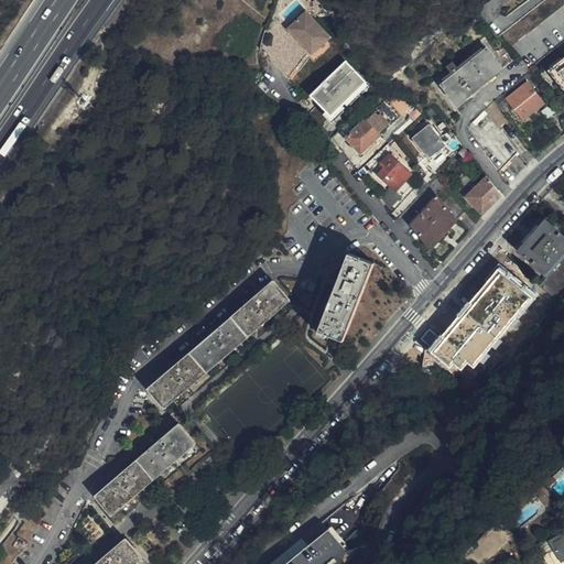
[(563,0),(550,0),(503,36),(512,49),(563,8),(563,0)]
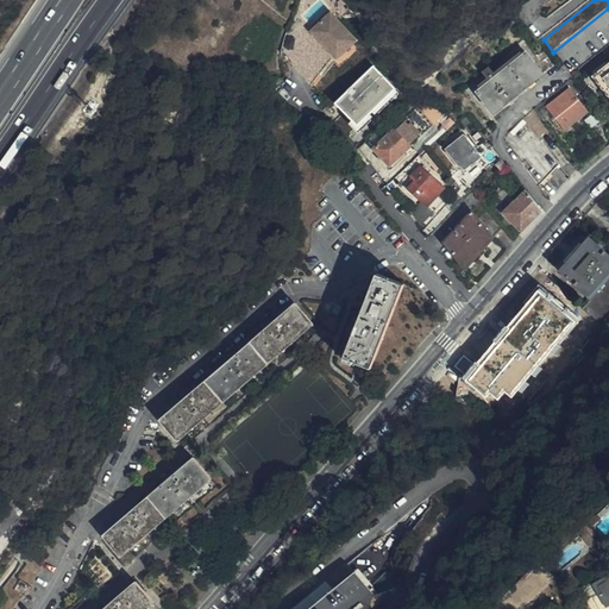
[(349,38),(312,8),(309,42),(331,60),(349,38)]
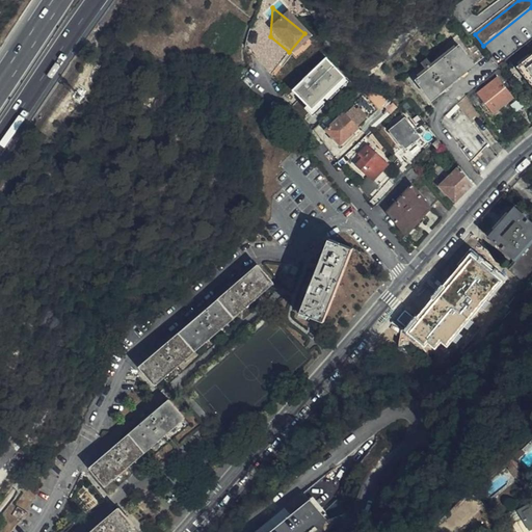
[(459,47),(434,68),(428,72),(417,81),(432,99),(475,65),(459,47)]
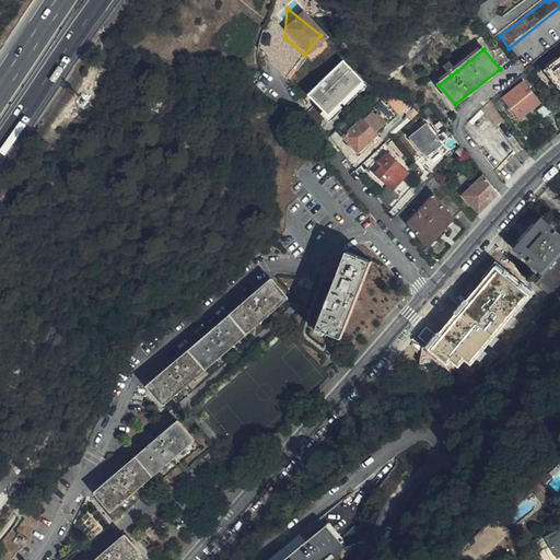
[(345,59),(307,94),(331,119),(369,84),(345,59)]
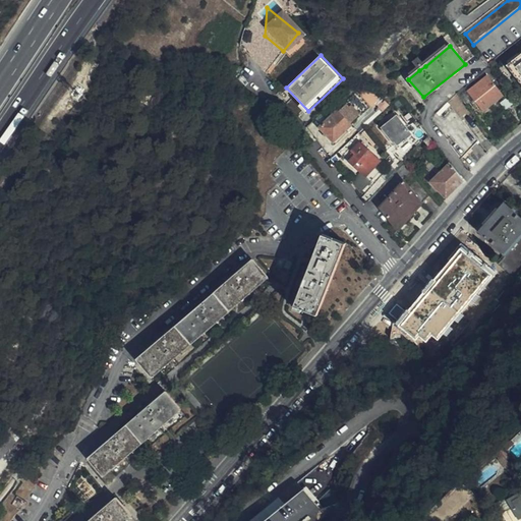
[(520,56),(508,66),(520,82),(520,56)]
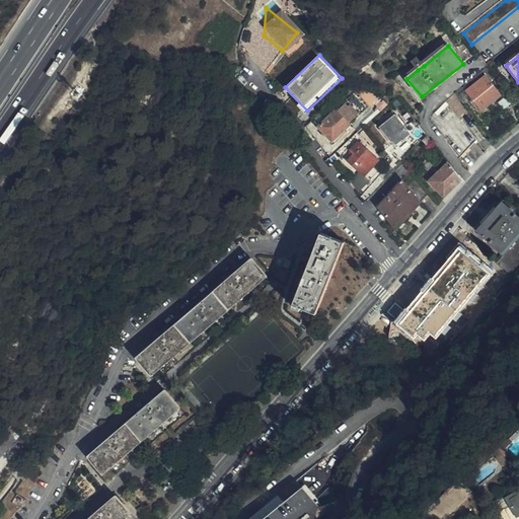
[(418,70),(424,66),(419,60),(414,64),(418,70)]
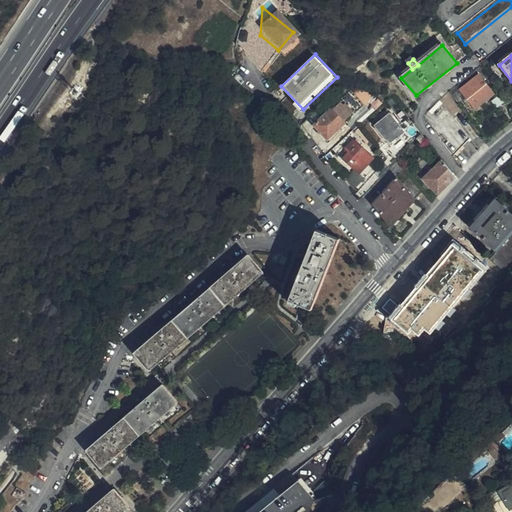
[(494,94),(479,75),(460,91),(475,110),(494,94)]
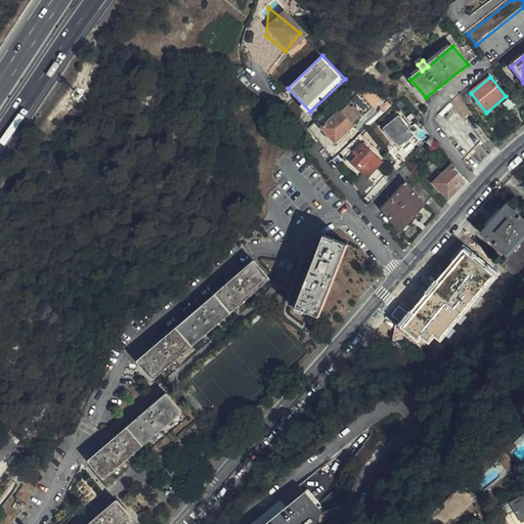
[(359,93),(372,107),(378,101),(359,82),(335,104),(341,111),(359,93)]
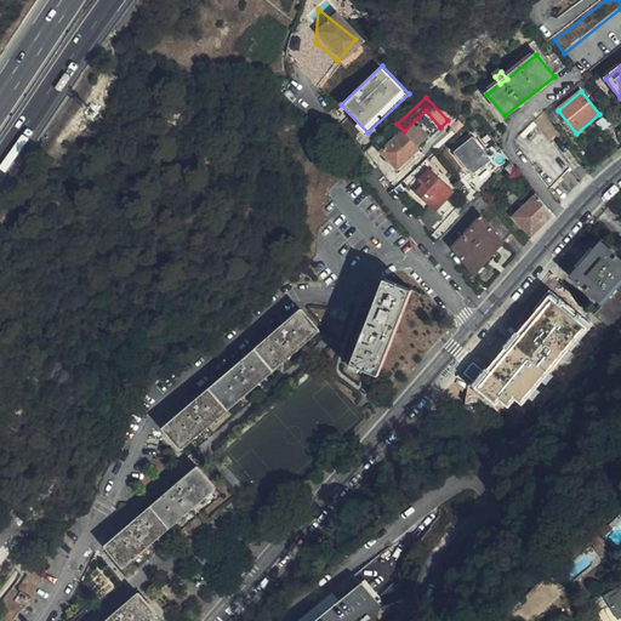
[(397,169),(440,127),(426,110),(404,131),(381,152),(397,169)]
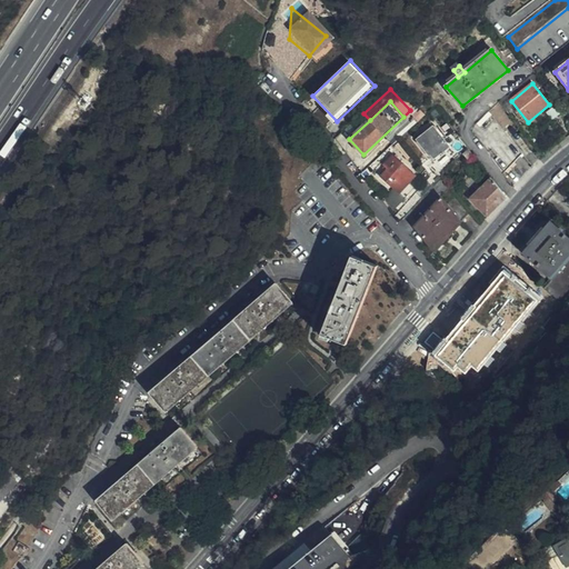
[(516,122),(500,102),(470,130),(505,171),(523,153),(503,130),(510,125),(511,126),(516,122)]
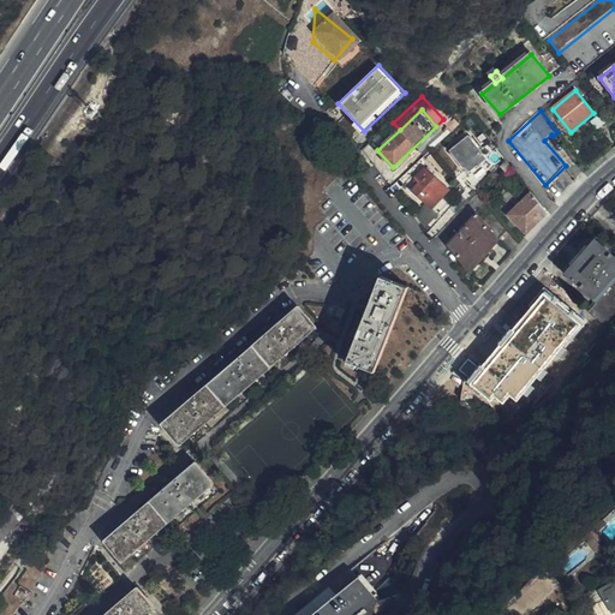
[(484,159),(467,138),(451,150),(469,172),(484,159)]
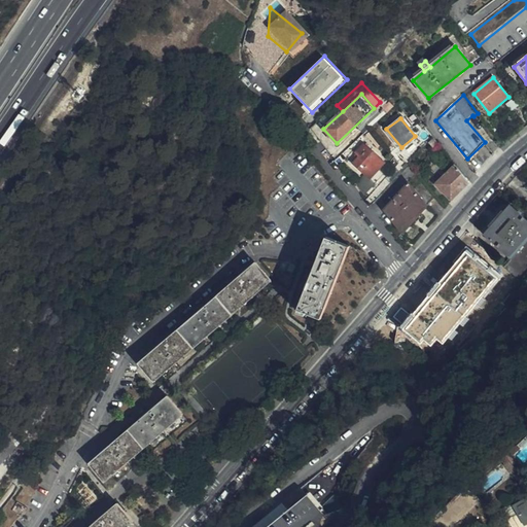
[(384,162),(362,143),(354,151),(358,155),(352,163),(369,178),(384,162)]
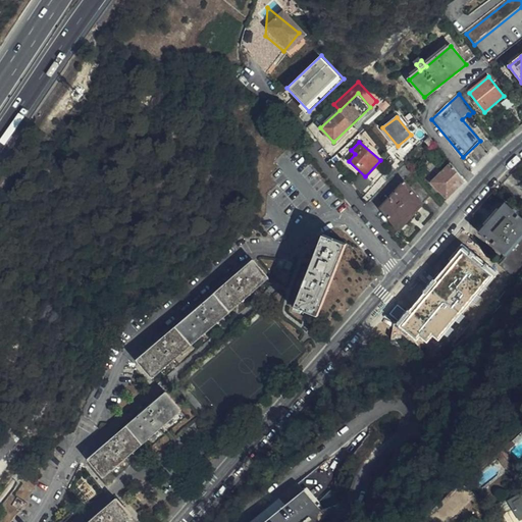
[(432,183),(446,197),(455,188),(464,179),(451,163),(432,183)]
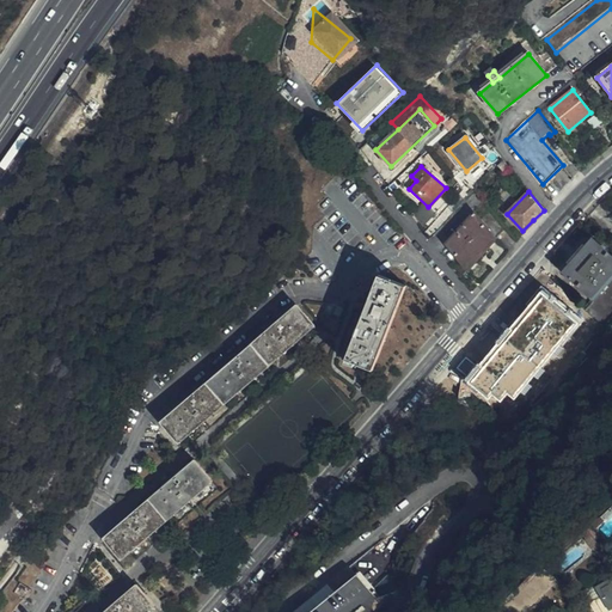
[(467,270),(506,228),(482,200),(445,243),(467,270)]
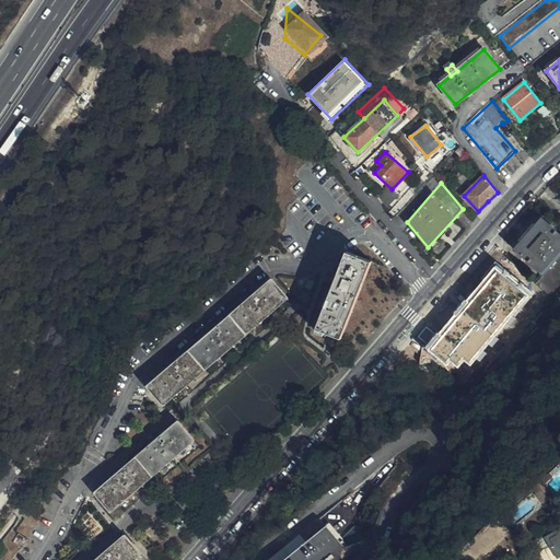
[(543,275),(535,282),(552,300),(559,290),(559,235),(540,218),(528,233),(515,248),(543,275)]
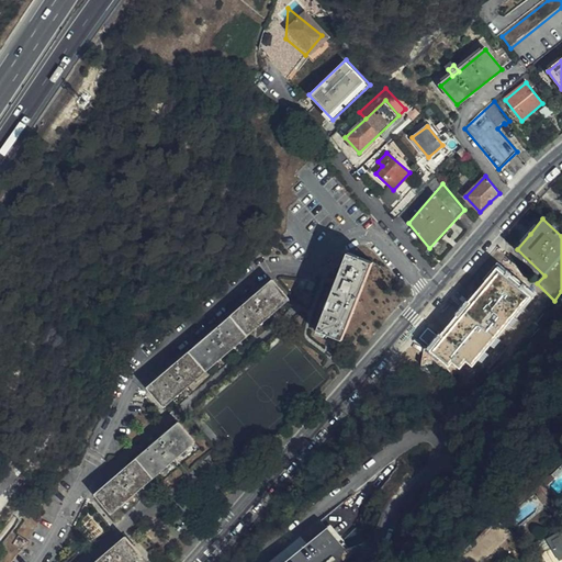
[(496,246),(491,254),(501,262),(506,256),(496,246)]
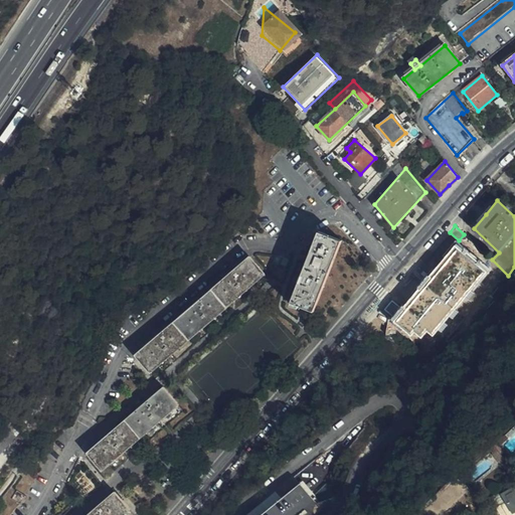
[(319,232),(306,264),(310,265),(294,303),(315,311),(342,240),(319,232)]
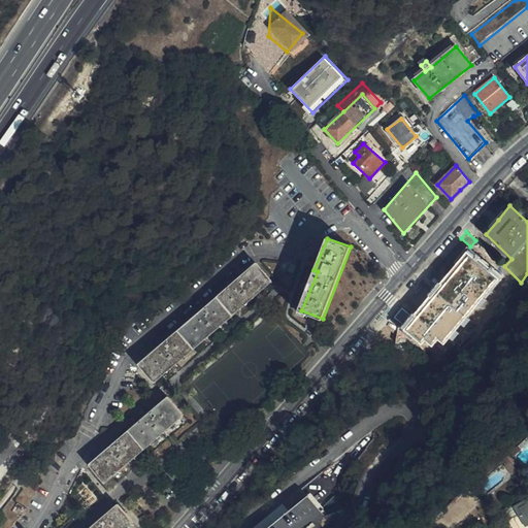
[(460,262),(450,251),(449,250),(444,255),(456,266),(460,262)]
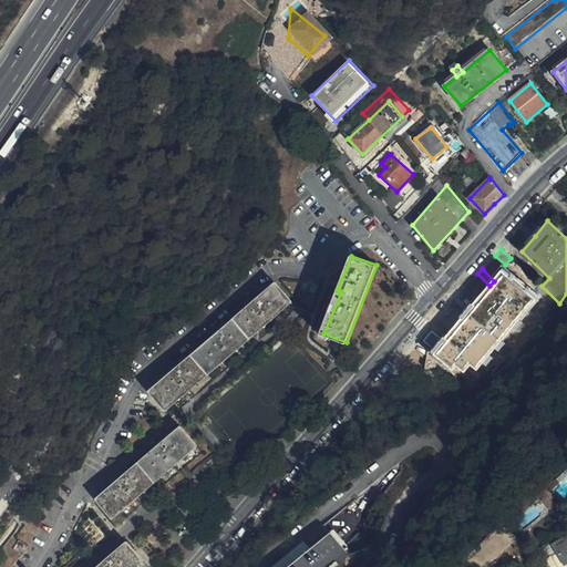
[(517,290),(528,279),(518,268),(511,276),(508,274),(503,280),(508,285),(509,284),(517,290)]
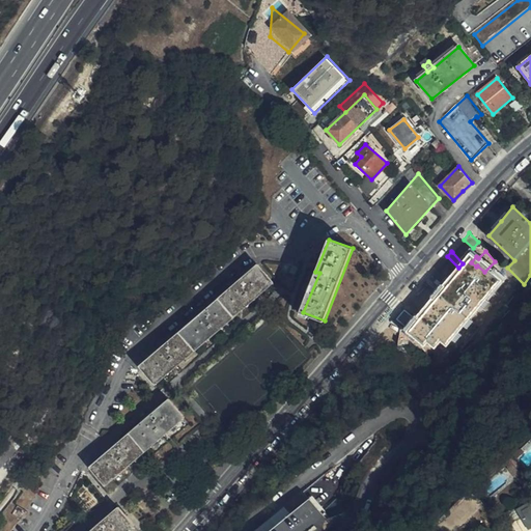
[(426,354),(493,280),(463,253),(395,324),(426,354)]
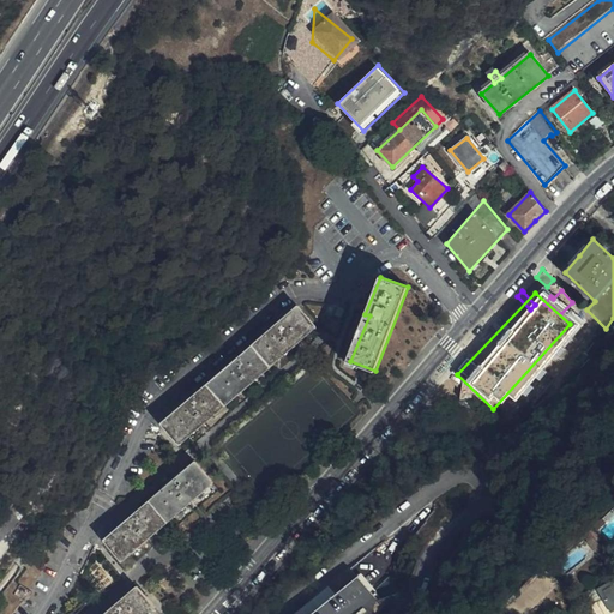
[(181,443),(315,326),(296,306),(162,422),(181,443)]
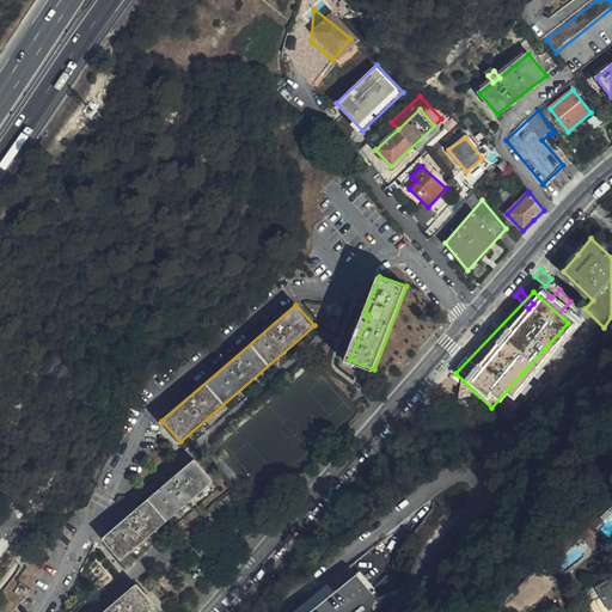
[(368,314),(363,313),(346,359),(349,360),(368,314)]
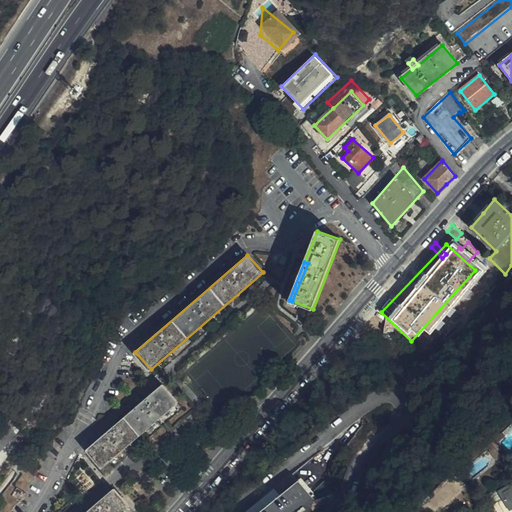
[(487,294),(470,312),(475,317),(493,299),(487,294)]
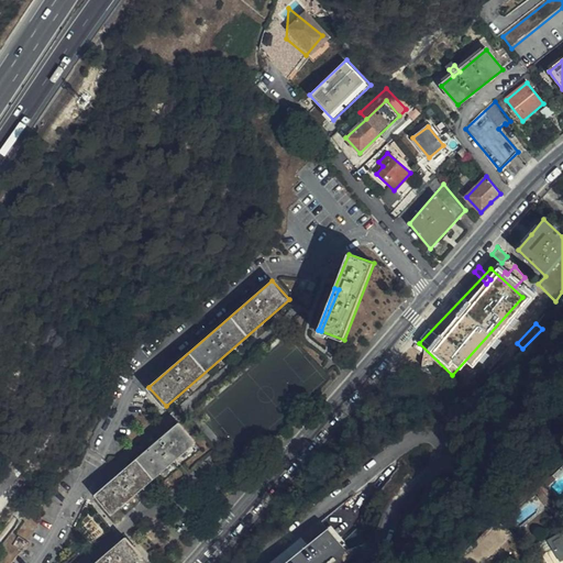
[(112,512),(191,444),(195,441),(179,422),(174,427),(97,495),(112,512)]
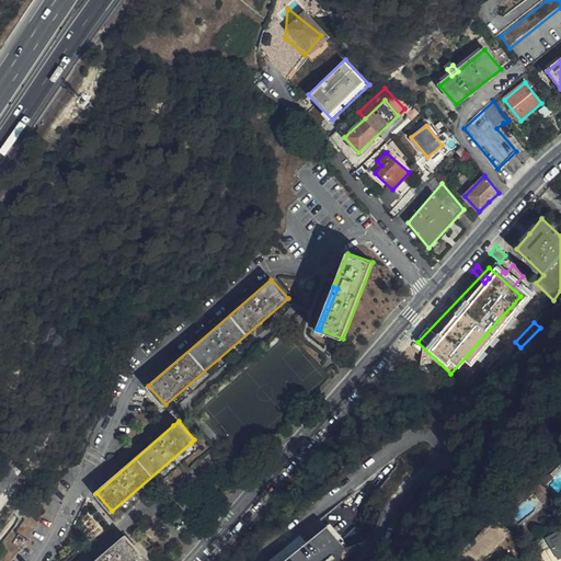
[(547,491),(541,482),(535,487),(540,495),(547,491)]
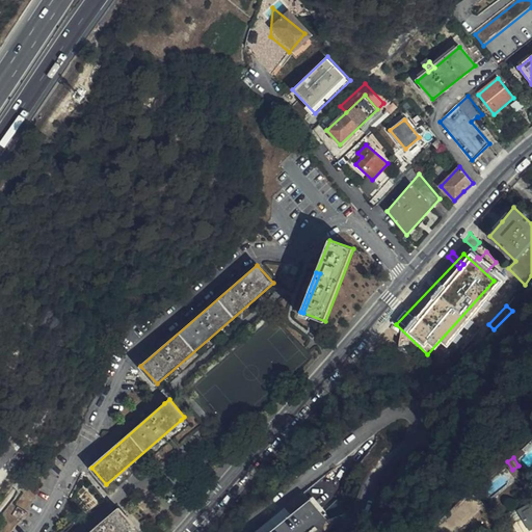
[(314,531),(327,522),(311,501),(270,531),(314,531)]
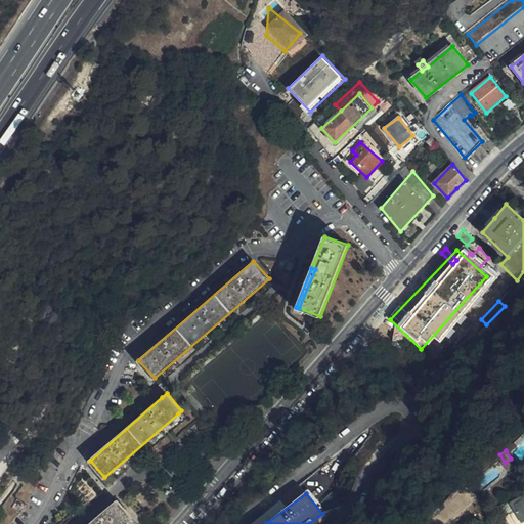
[(523,523),(523,497),(523,495),(510,504),(515,512),(506,517),(509,523),(523,523)]
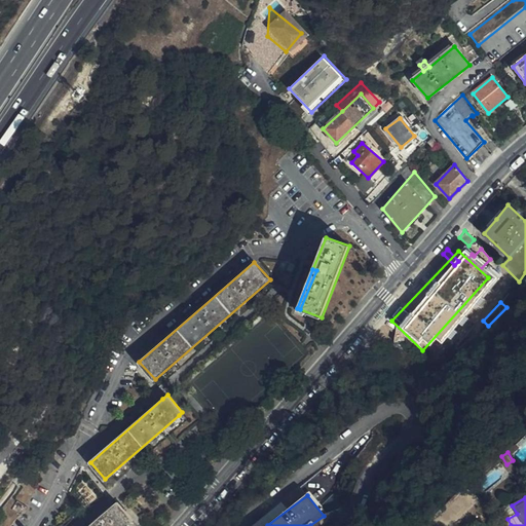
[(16,502),(11,509),(20,516),(25,510),(16,502)]
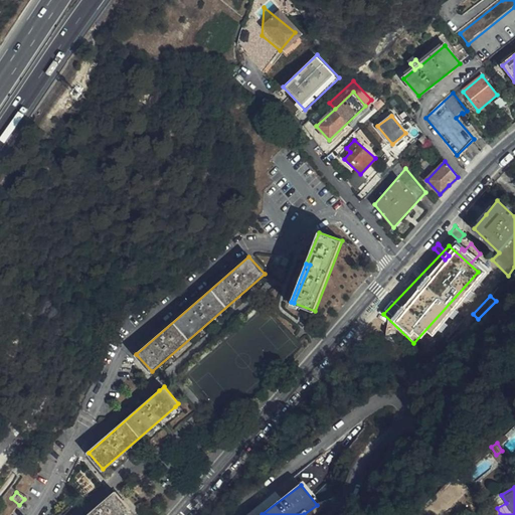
[(123,514),(130,510),(115,493),(88,514),(123,514)]
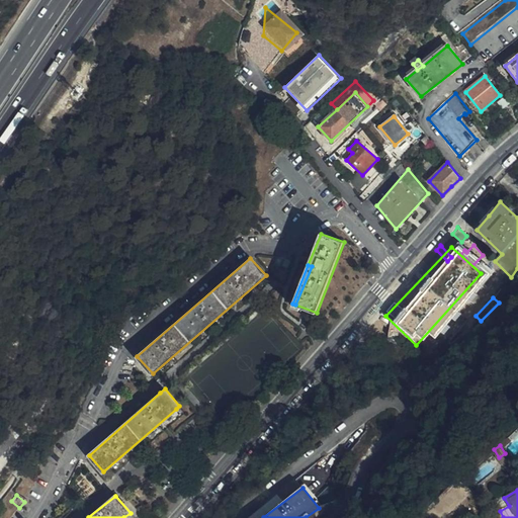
[(509,506),(504,498),(493,504),(498,512),(500,511),(509,506)]
